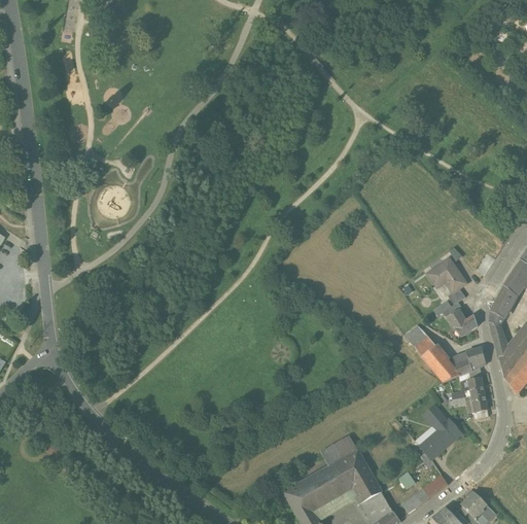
[(454,246),(449,249),(453,254),(452,255),(455,259),(462,254),(454,246)]
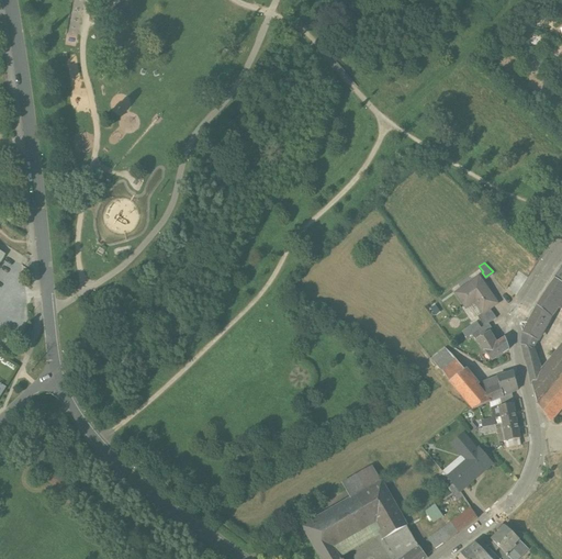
[(497,301),(479,275),(456,291),(464,303),(473,297),(483,311),(490,306),(497,301)]
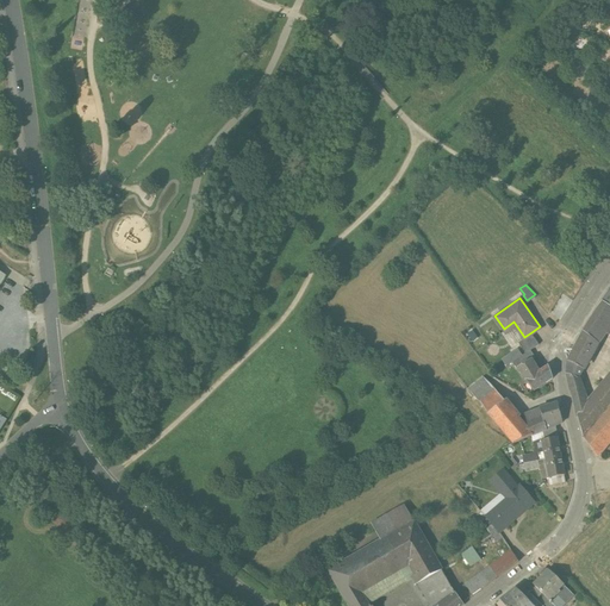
[(609,304),(602,299),(583,330),(596,341),(602,332),(609,326),(609,323),(609,304)]
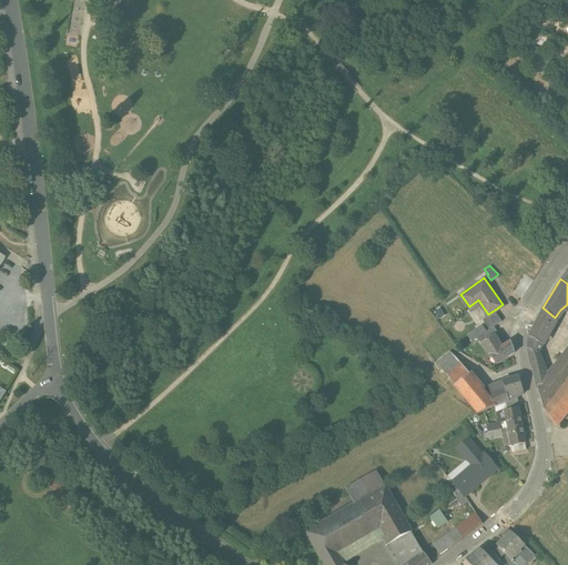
[(543,308),(528,334),(541,342),(555,318),(543,308)]
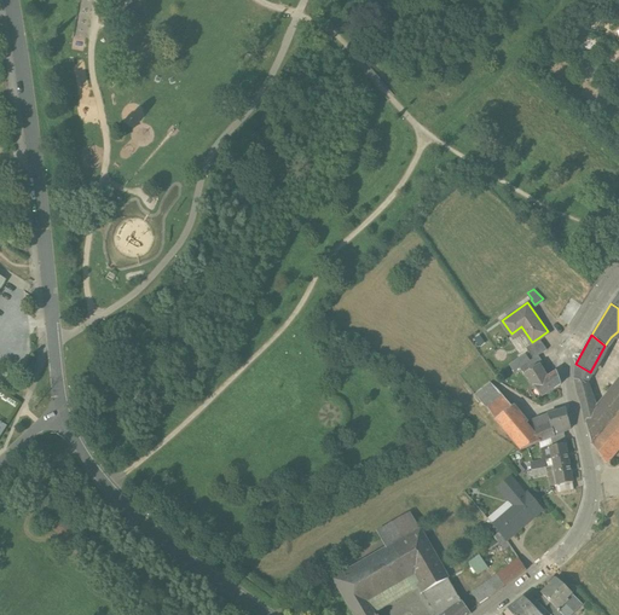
[(539,337),(532,342),(526,346),(533,355),(538,353),(547,347),(539,337)]
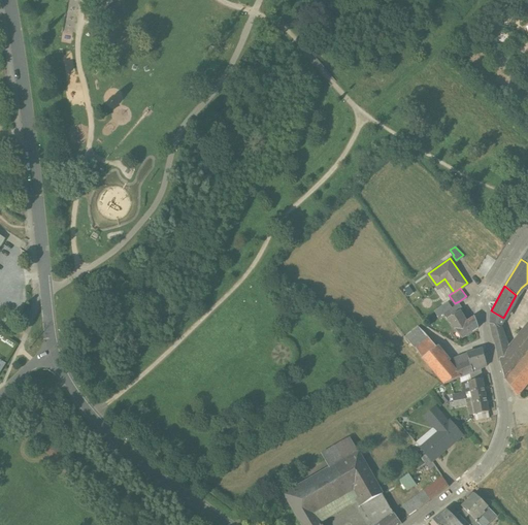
[(463,307),(459,301),(455,303),(443,312),(447,317),(460,308),(463,307)]
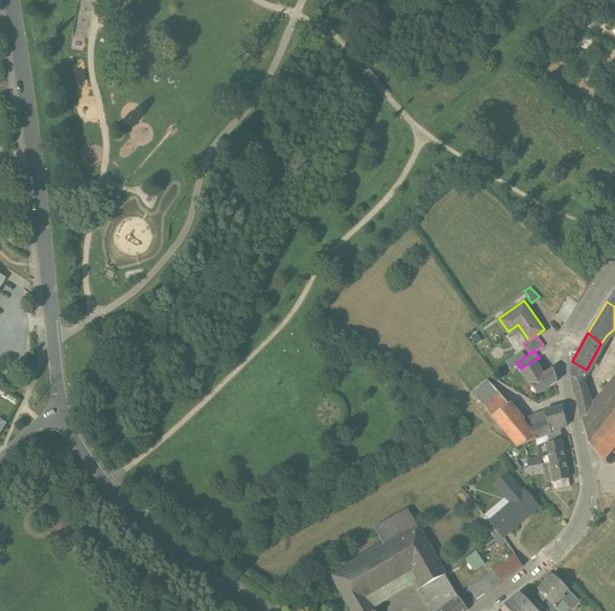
[(536,359),(520,369),(538,391),(556,378),(553,366),(543,372),(536,359)]
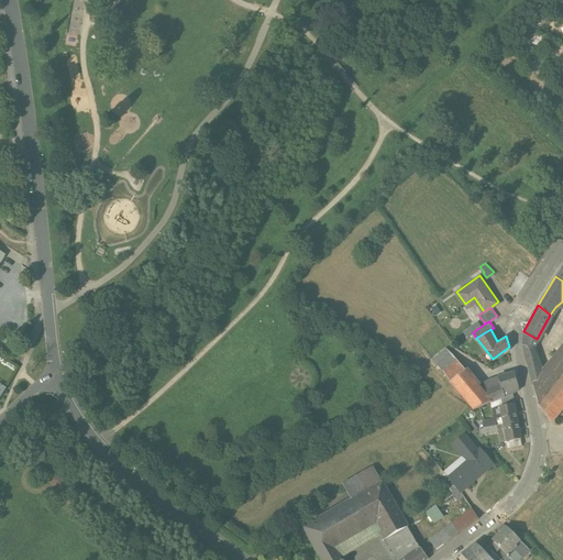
[(537,339),(523,331),(522,343),(532,347),(537,339)]
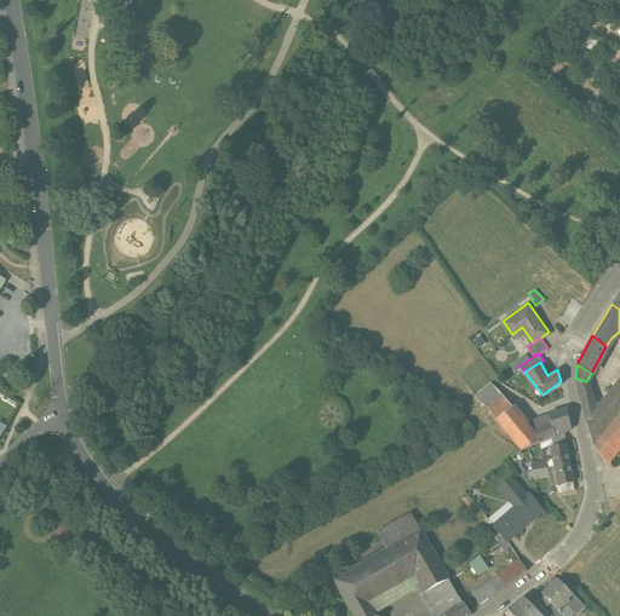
[(596,409),(586,381),(575,378),(587,421),(596,409)]
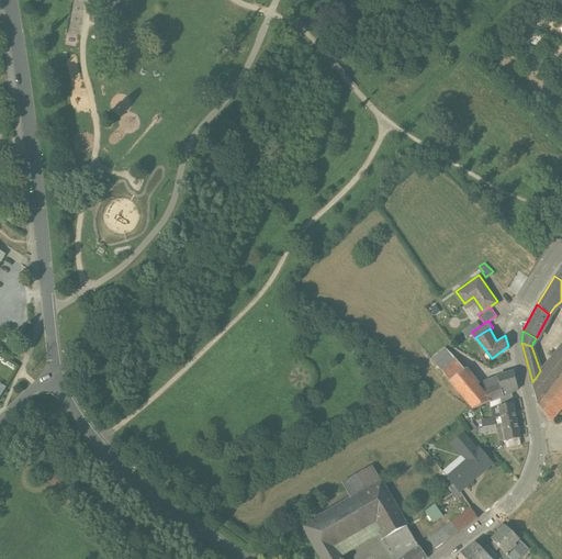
[(561,345),(548,362),(560,373),(561,370),(561,345)]
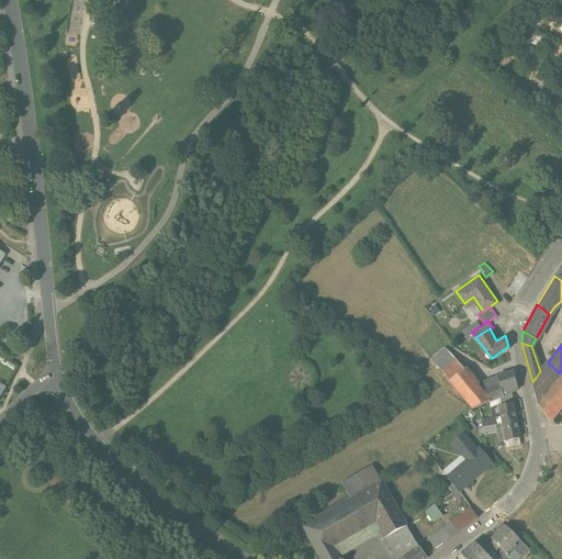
[(451,351),(445,347),(433,357),(473,407),(491,400),(476,382),(451,351)]
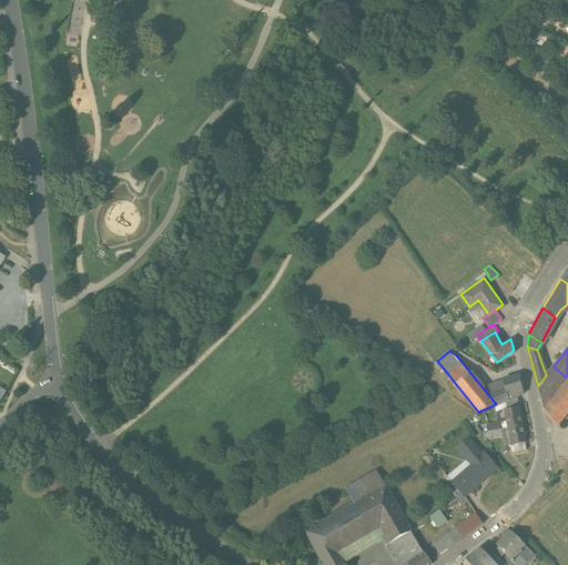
[(567,374),(566,377),(554,366),(546,375),(538,386),(543,405),(556,423),(567,407),(567,374)]
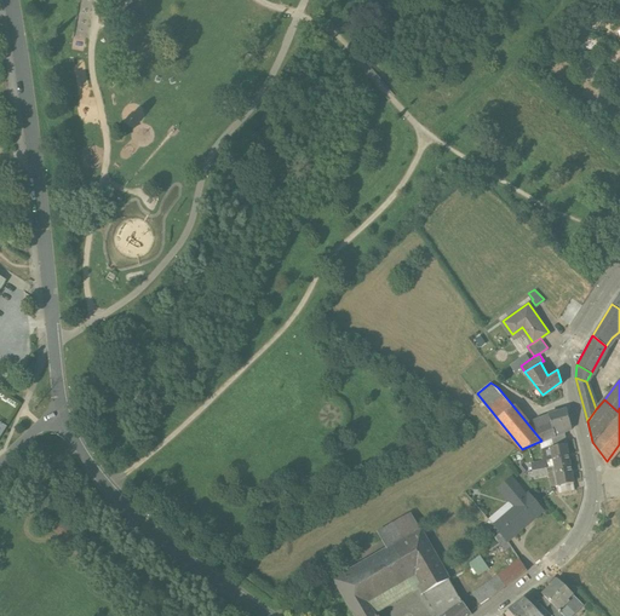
[(566,407),(547,413),(555,433),(563,430),(572,426),(566,407)]
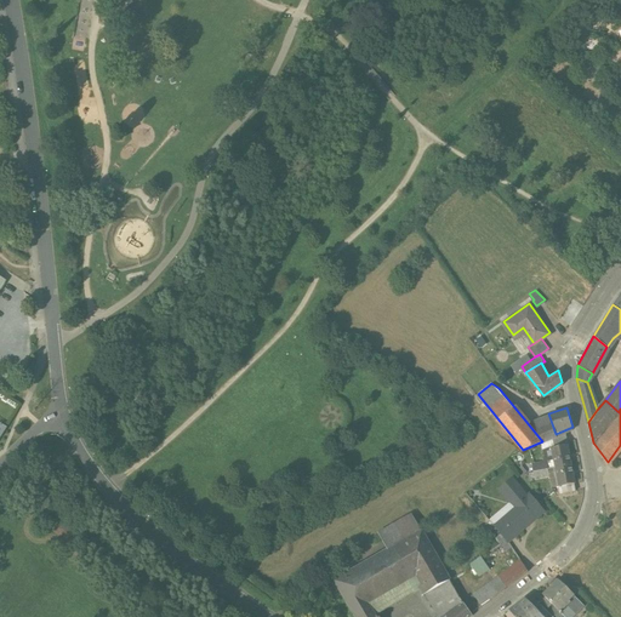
[(552,436),(556,434),(548,413),(527,422),(542,441),(552,436)]
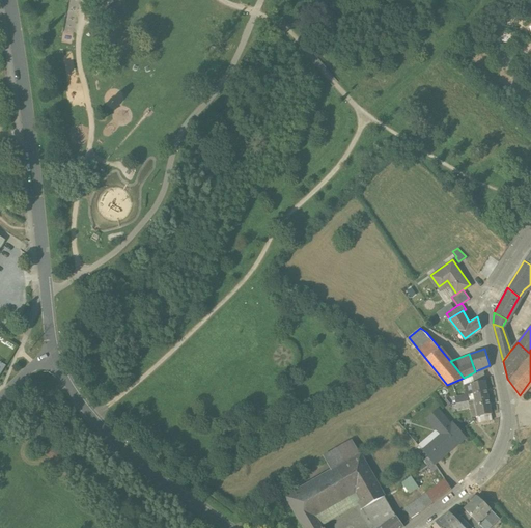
[(472,373),(474,381),(484,379),(482,368),(475,371),(472,373)]
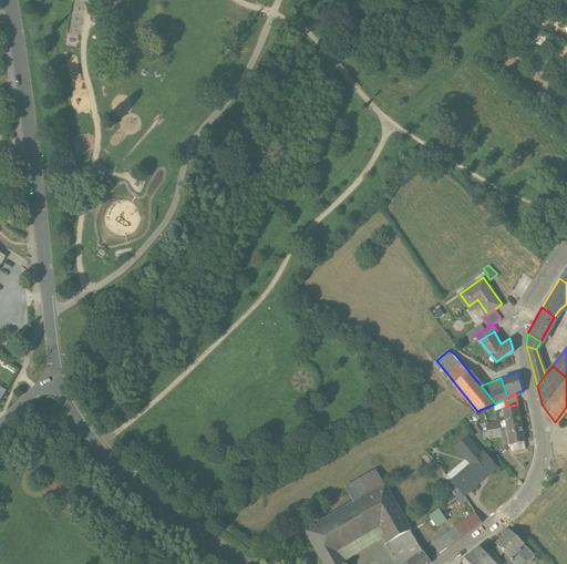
[(506,407),(503,408),(505,421),(506,424),(522,421),(517,404),(506,407)]
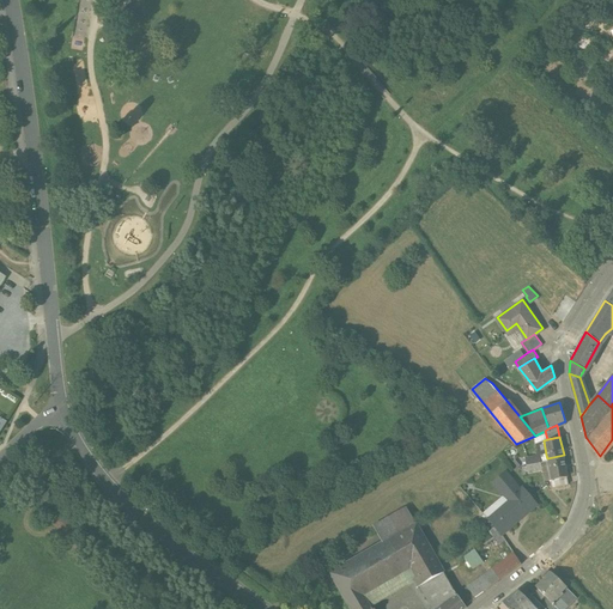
[(547,458),(546,455),(540,456),(539,452),(525,456),(526,463),(547,458)]
